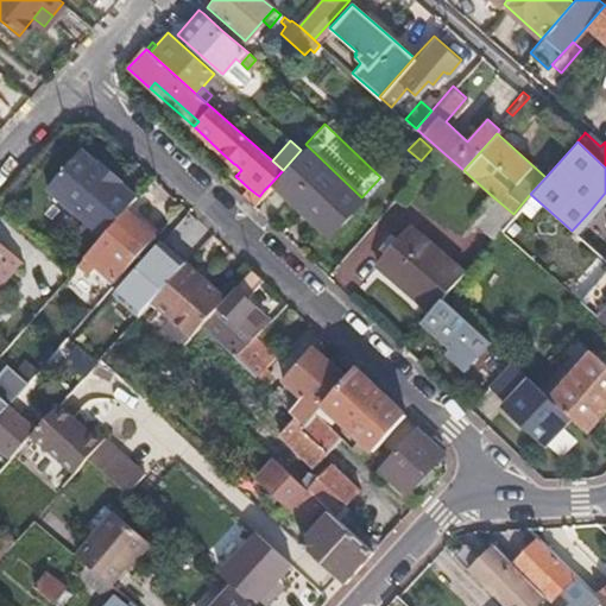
[(283,170),(271,183),(327,235),(363,199),(361,197),(305,144),(301,150),(283,170)]
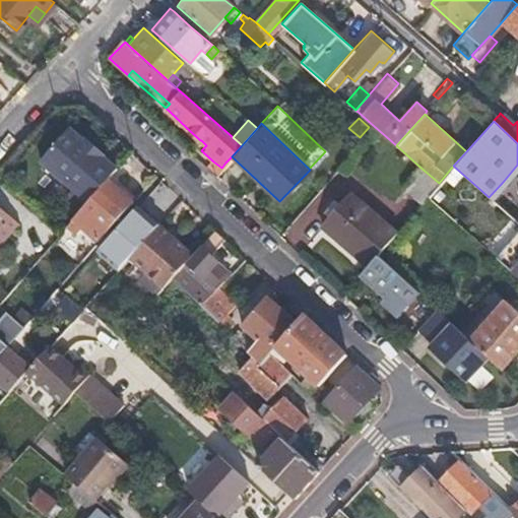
[(110,175),(116,169),(102,156),(103,154),(83,138),(81,139),(67,127),(39,162),(70,189),(65,195),(80,208),(106,179),(110,175)]
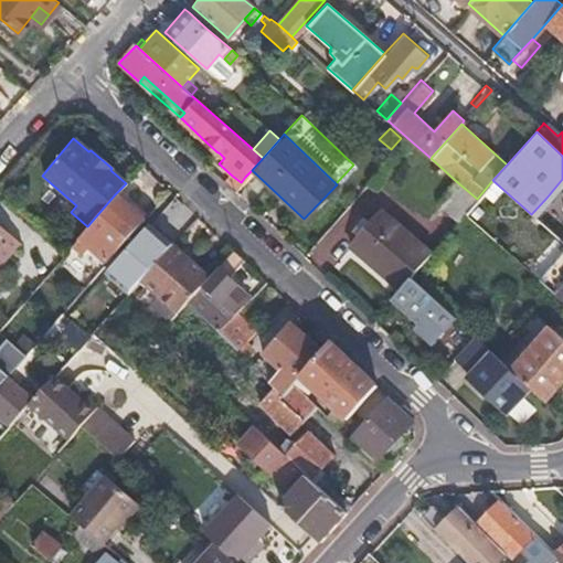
[(241,182),(232,176),(225,182),(233,191),(241,182)]
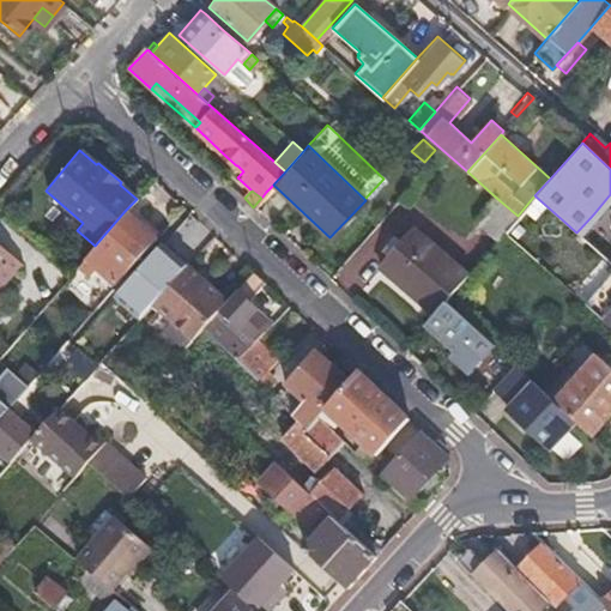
[(564,222),(534,195),(518,216),(504,229),(534,255),(564,222)]
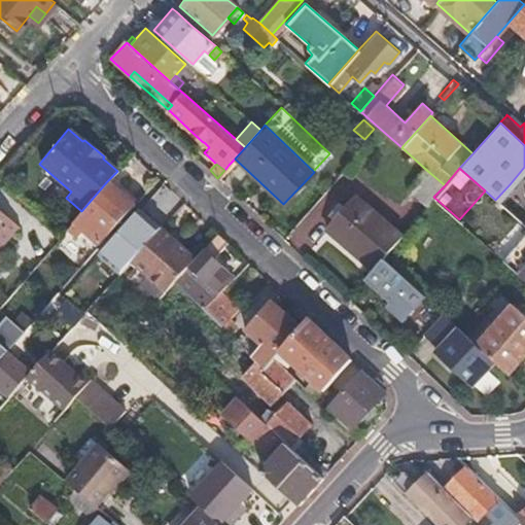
[(425,169),(410,186),(428,203),(433,197),(445,185),(425,169)]
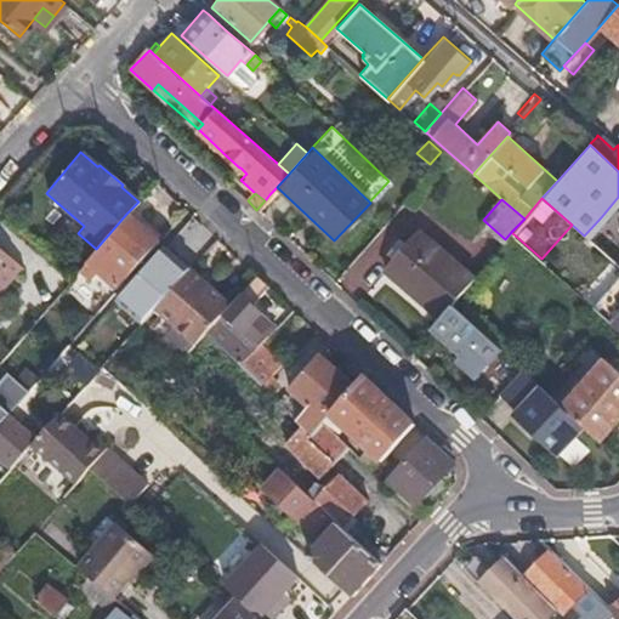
[(162,236),(131,209),(126,214),(158,240),(162,236)]
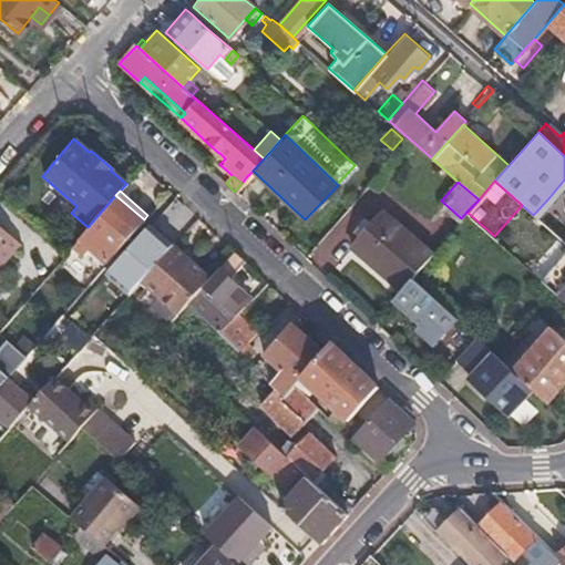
[(88,227),(71,246),(81,255),(88,247),(105,264),(144,219),(115,195),(88,227)]
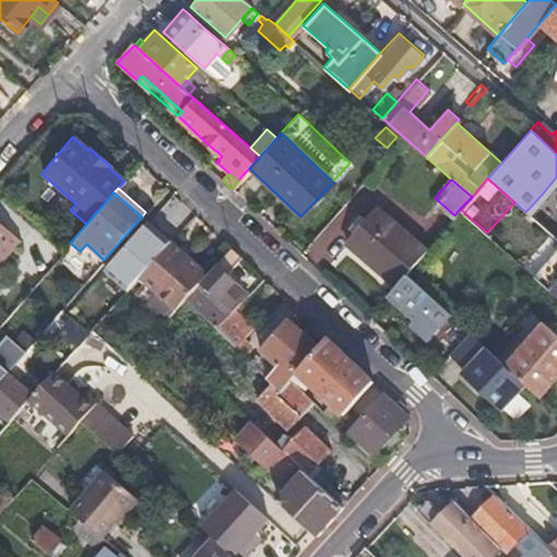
[(556,210),(541,196),(525,212),(556,239),(556,210)]
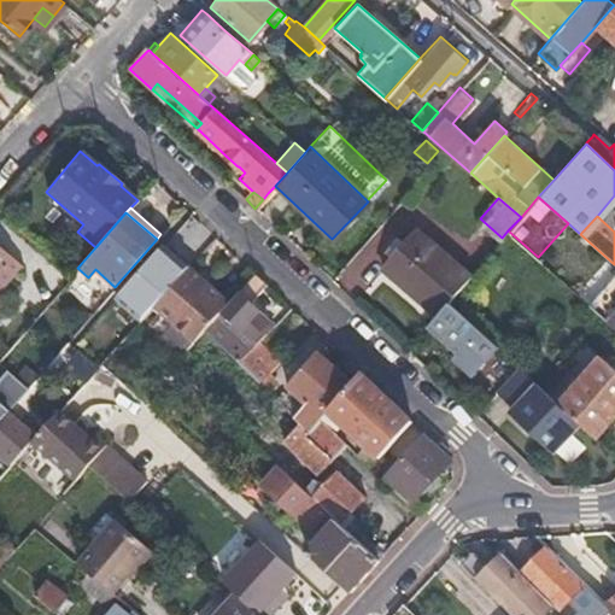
[(502,238),(480,218),(478,222),(499,241),(502,238)]
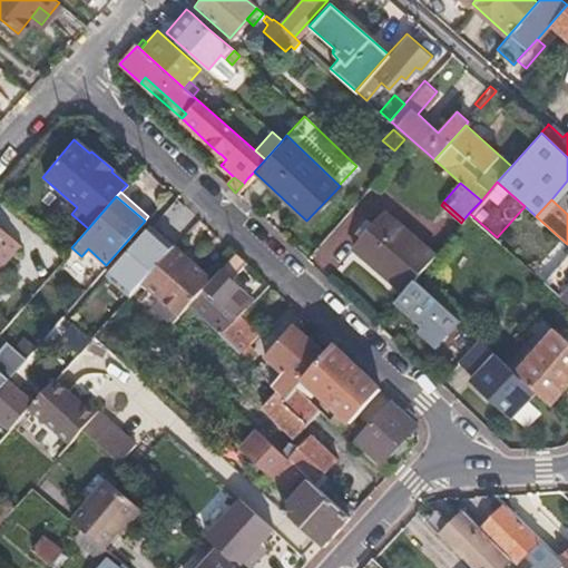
[(383,211),(374,219),(426,263),(433,254),(383,211)]
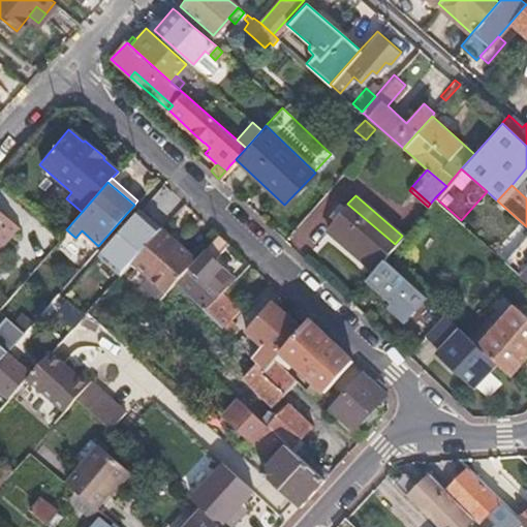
[(340,213),(345,208),(338,202),(333,208),(340,213)]
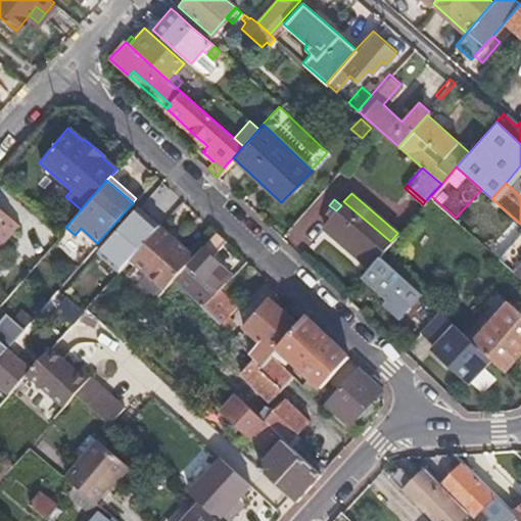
[(390,241),(343,201),(341,205),(336,210),(323,226),(369,265),(379,254),(390,241)]
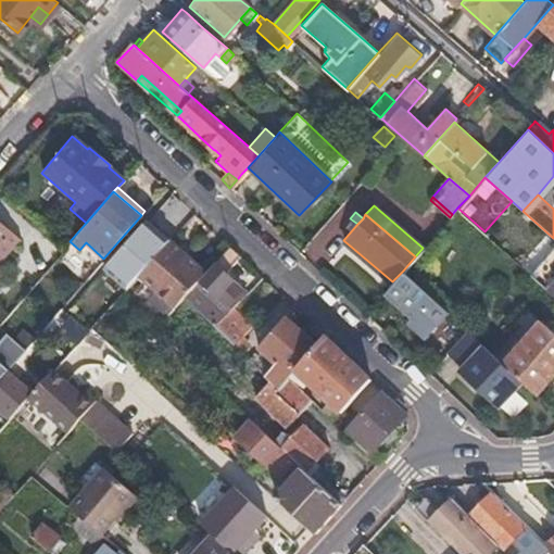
[(0,240),(1,239),(11,247),(19,238),(0,222),(0,240)]
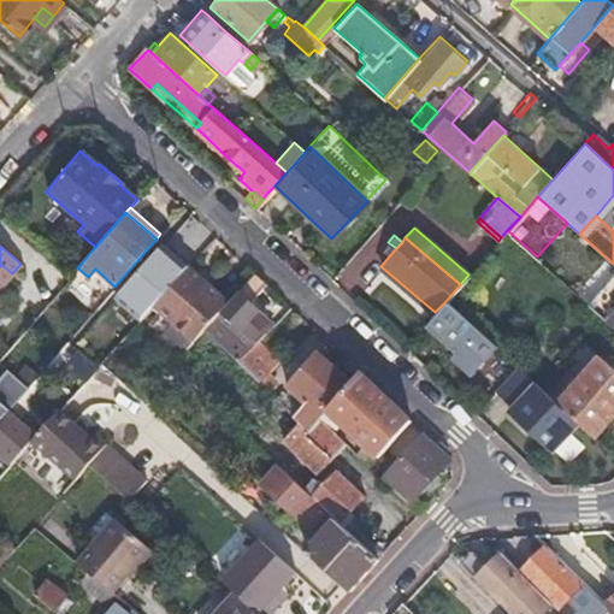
[(177,275),(152,253),(128,281),(152,302),(177,275)]
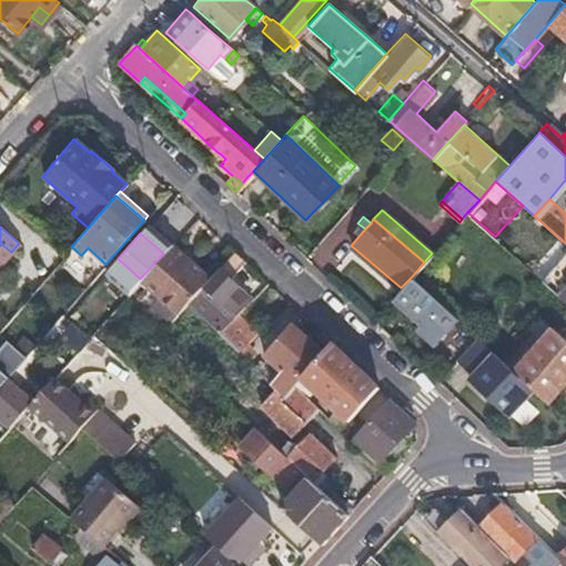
[(172,243),(163,253),(140,279),(158,295),(178,313),(187,303),(209,275),(172,243)]
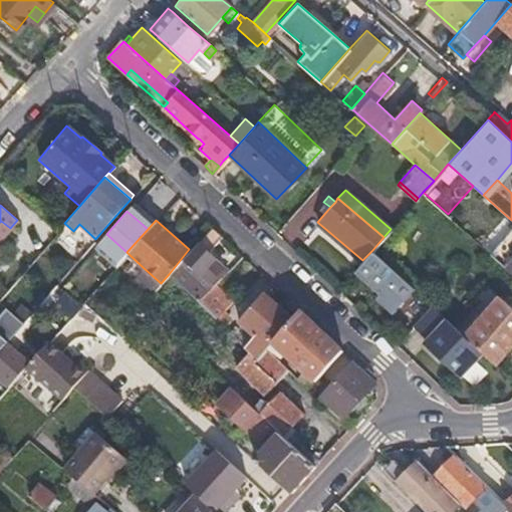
[(0,239),(3,236),(10,228),(1,221),(0,222),(0,239)]
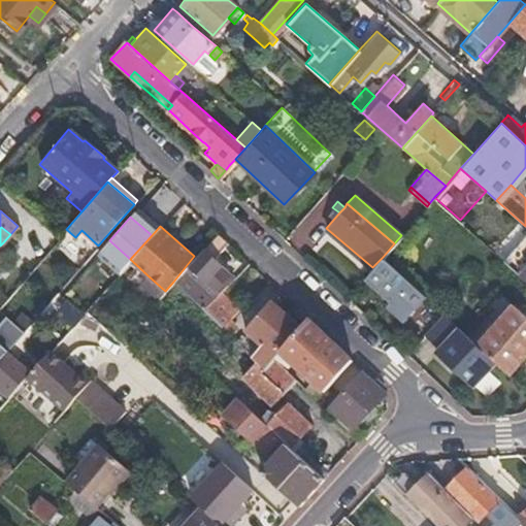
[(223,238),(215,231),(201,248),(203,250),(183,273),(182,273),(173,282),(202,309),(220,290),(233,276),(217,261),(215,254),(226,241),(223,238)]
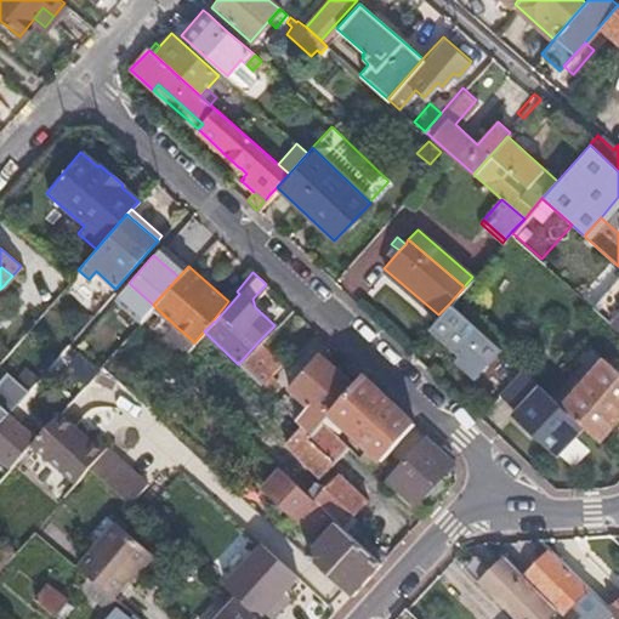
[(618,274),(592,306),(618,329),(618,274)]
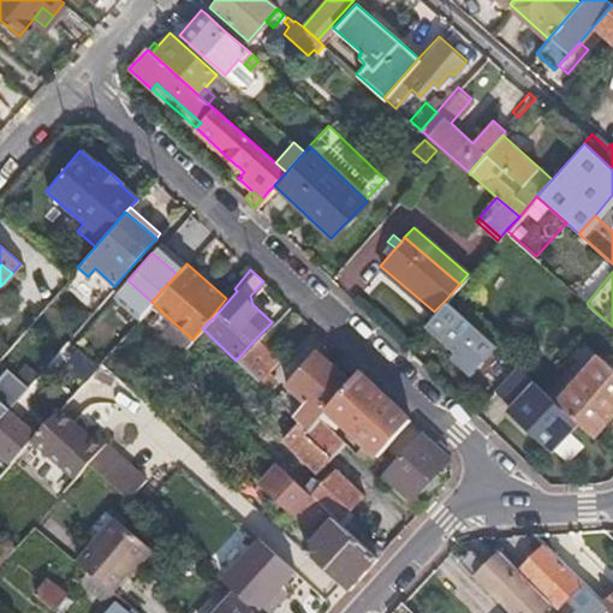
[(470,321),(446,299),(434,311),(433,314),(432,316),(457,340),(471,323),(470,321)]
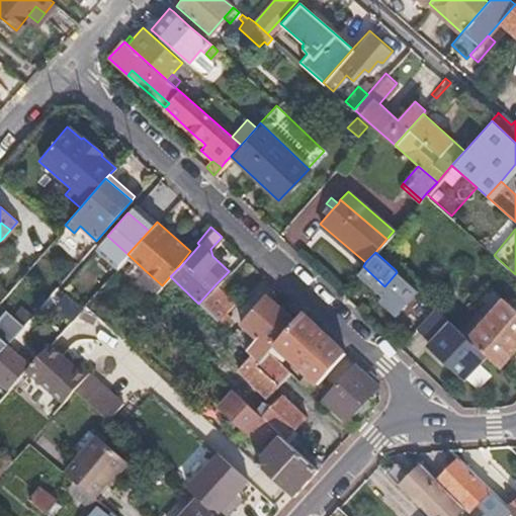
[(162,285),(144,269),(134,280),(152,296),(162,285)]
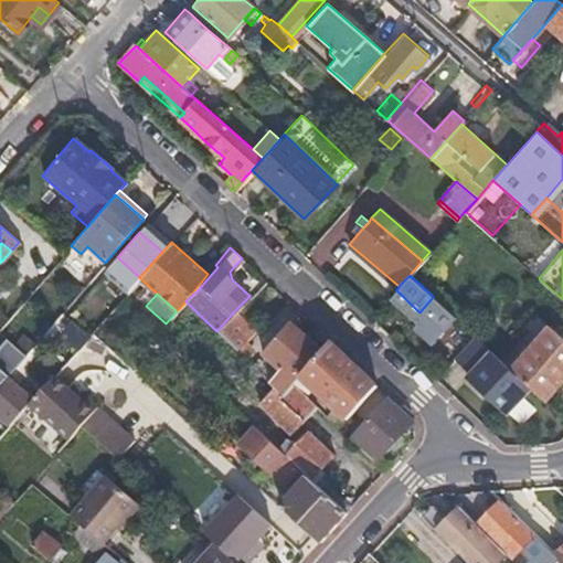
[(235,310),(216,331),(236,350),(244,341),(255,329),(235,310)]
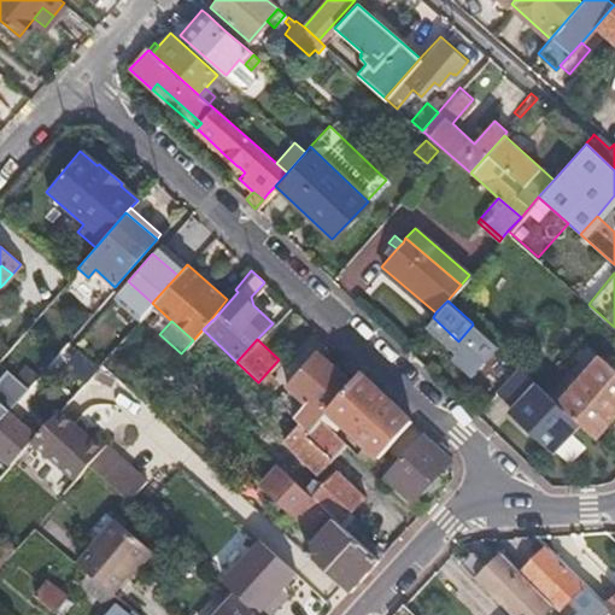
[(327,408),(352,380),(317,350),(286,384),(274,397),(298,420),(309,429),(318,417),(327,408)]
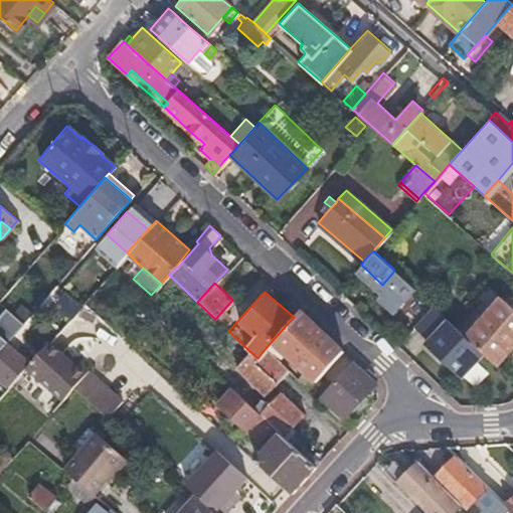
[(80,306),(70,297),(59,308),(70,318),(80,306)]
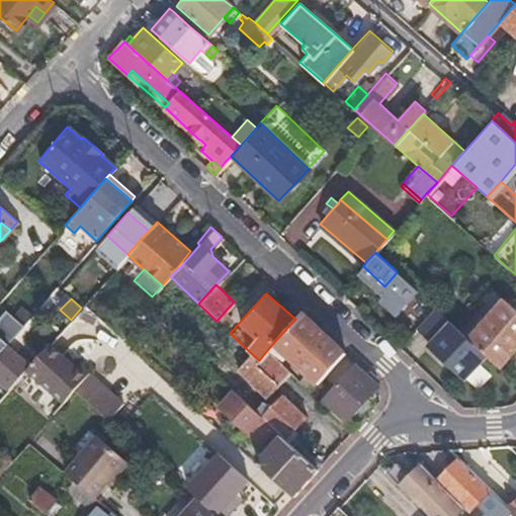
[(496,365),(497,366),(515,343),(515,310),(503,298),(466,338),(496,365)]
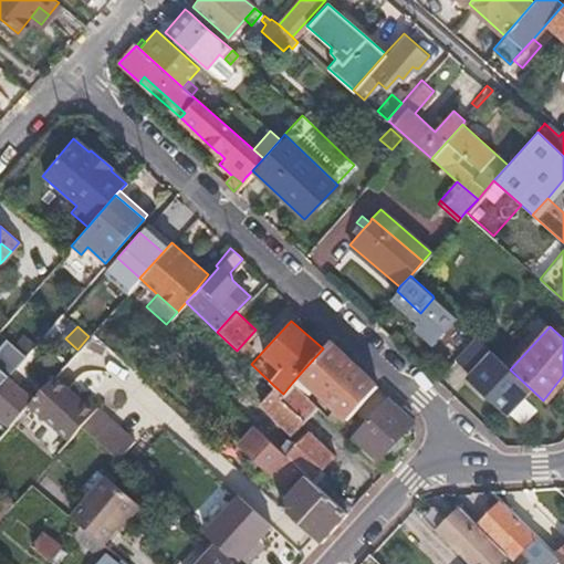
[(483,344),(478,338),(473,344),(481,352),(473,361),(487,373),(482,378),(493,389),(520,415),(524,418),(542,399),(510,369),(488,348),(483,344)]
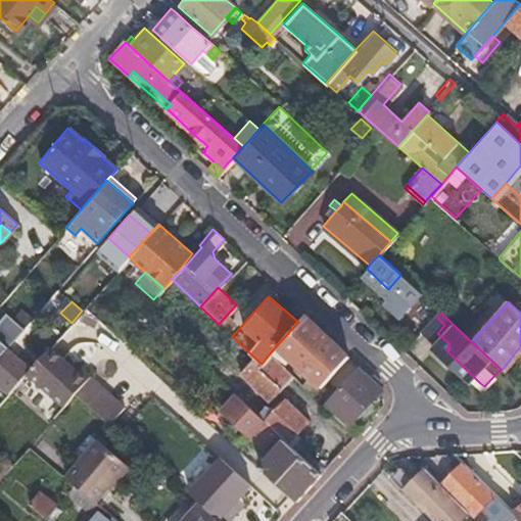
[(0,356),(22,329),(5,315),(0,321),(0,356)]
